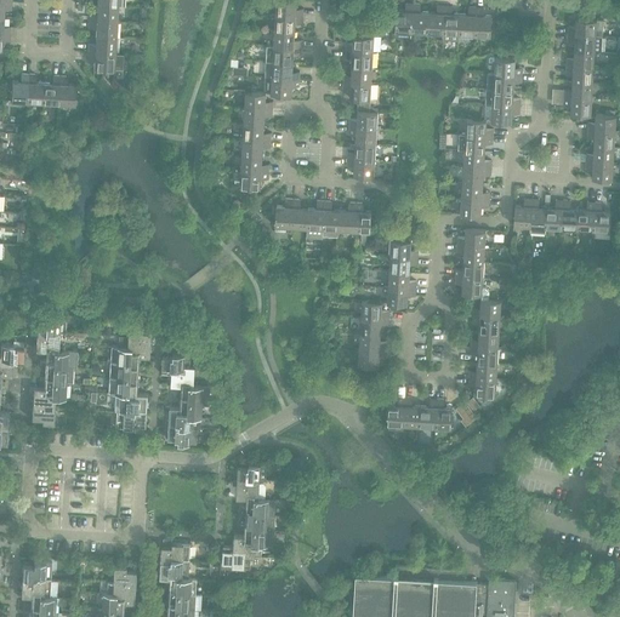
[(364,15),(365,0),(359,0),(354,0),(354,6),(340,6),(339,18),(353,20),(353,13),(364,15)]
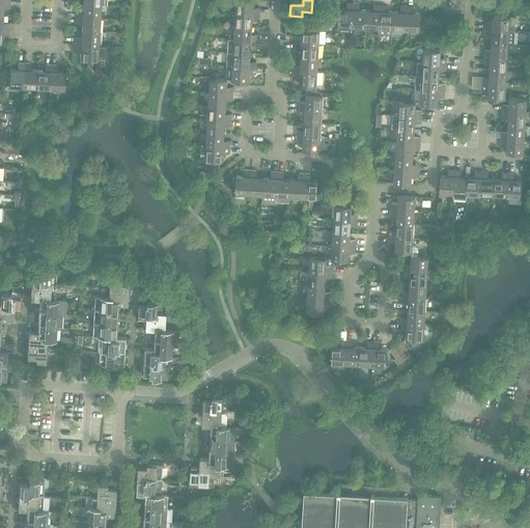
[(252,9),(253,2),(235,1),(234,16),(258,17),(258,10),(252,9)]
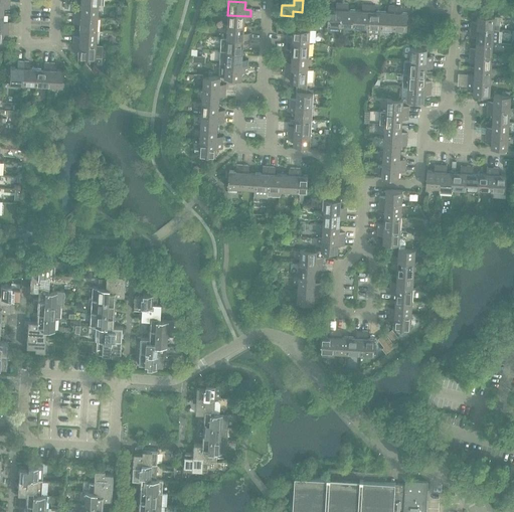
[(9,11),(9,5),(0,4),(0,17),(2,18),(2,11),(9,11)]
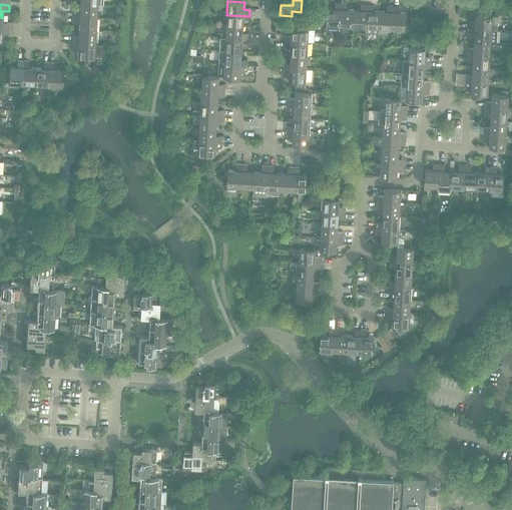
[(339,33),(339,29),(340,6),(334,5),(334,11),(327,11),(326,32),(339,33)]
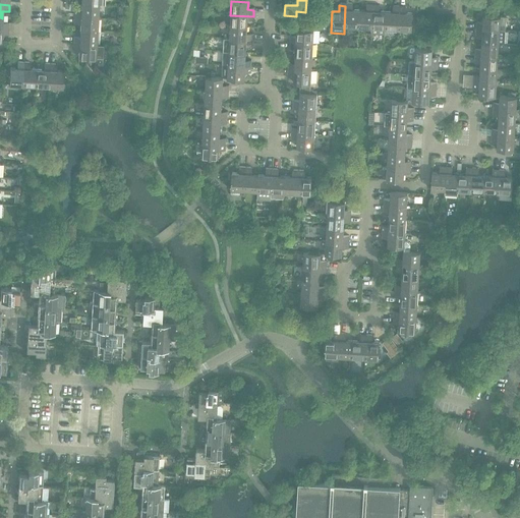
[(351,12),(351,6),(345,6),(344,30),(357,30),(358,12),(351,12)]
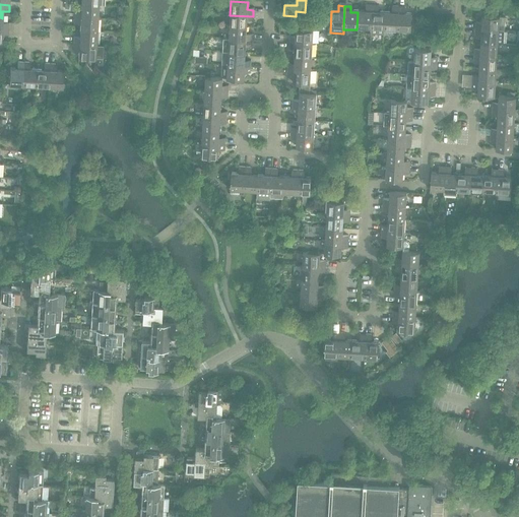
[(96,21),(98,8),(80,7),(80,14),(74,13),(74,20),(96,21)]
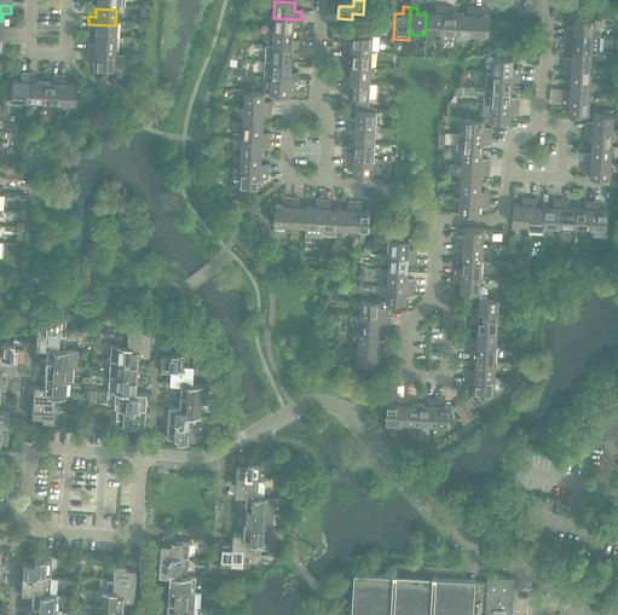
[(440,36),(443,9),(435,9),(434,16),(426,15),(425,35),(440,36)]
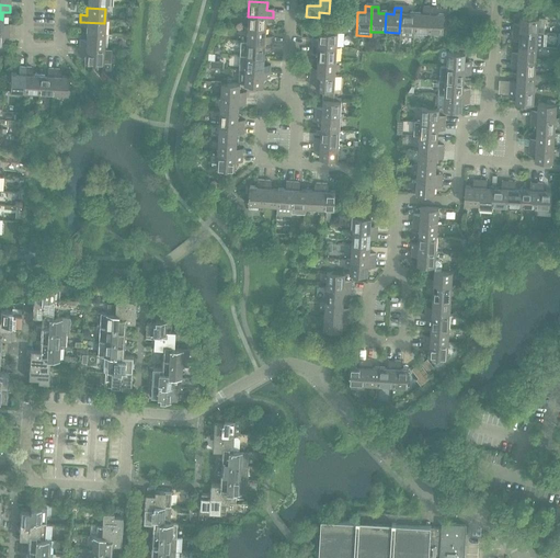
[(407,15),(407,9),(401,8),(399,33),(399,38),(413,40),(413,34),(414,15),(407,15)]
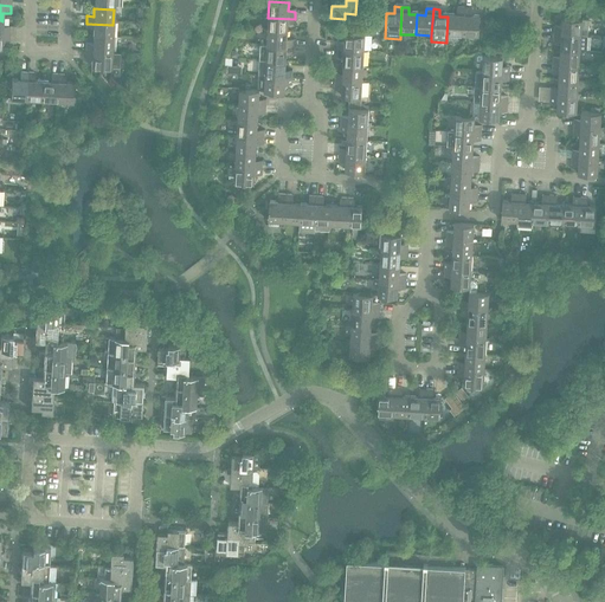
[(462,37),(464,11),(456,10),(456,18),(448,17),(446,37),(462,37)]
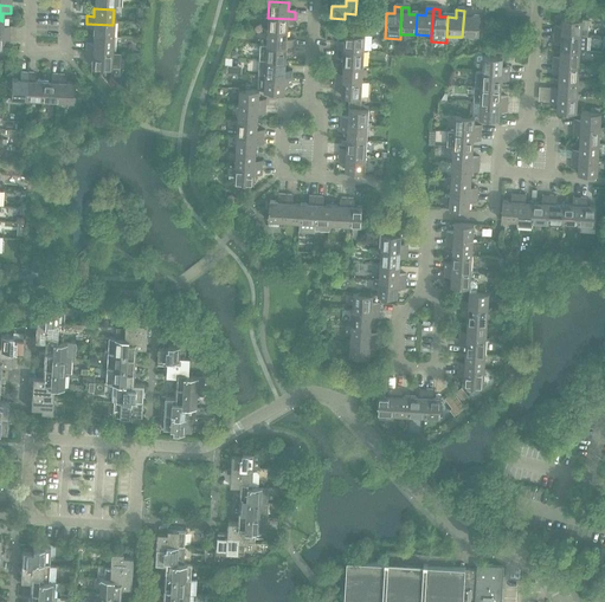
[(471,11),(467,11),(464,11),(462,37),(477,38),(478,19),(470,18),(471,11)]
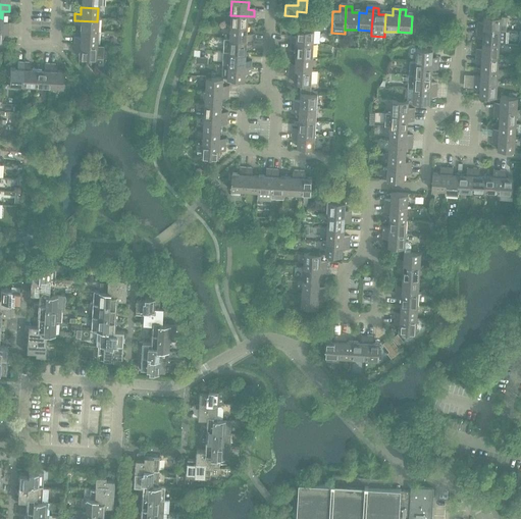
[(253,22),(254,16),(230,15),(229,29),(247,30),(247,22),(253,22)]
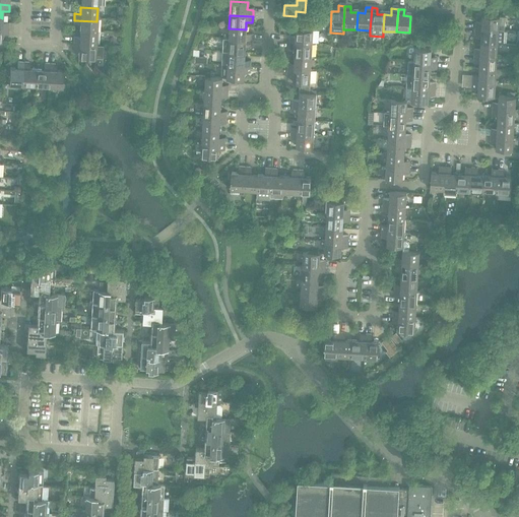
[(504,20),(499,19),(481,18),(481,25),(475,25),(475,31),(504,34),(504,20)]
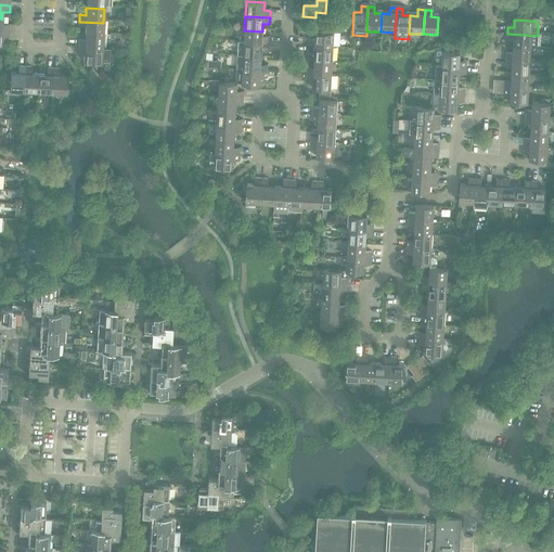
[(103,37),(103,23),(79,22),(78,27),(85,28),(85,36),(103,37)]
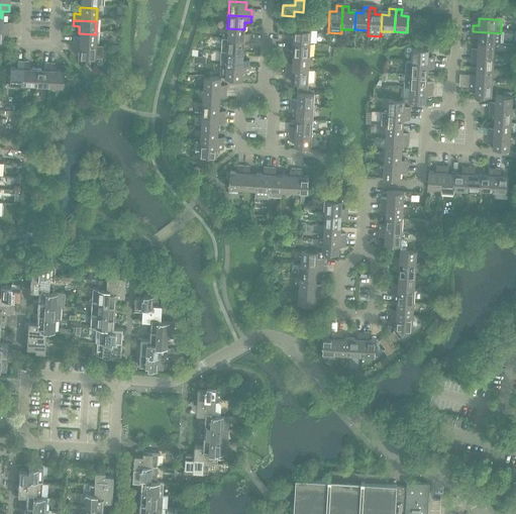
[(244,35),(244,29),(227,28),(227,41),(249,42),(250,36),(244,35)]
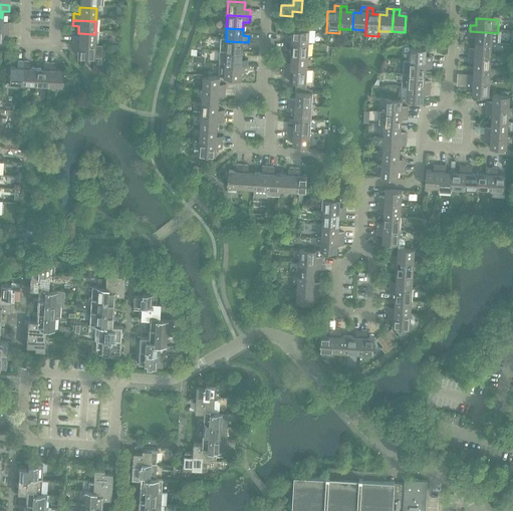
[(307,45),(308,32),(292,31),(291,38),(285,38),(285,44),(307,45)]
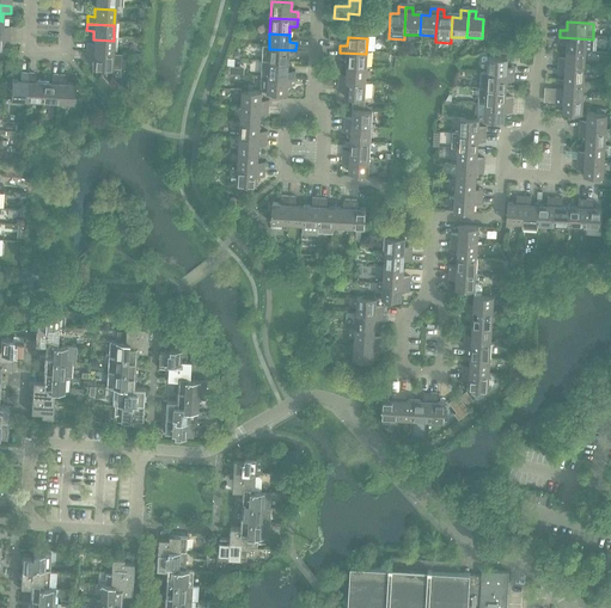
[(593,40),(560,37),(558,44),(566,45),(566,53),(585,54),(592,55),(593,40)]
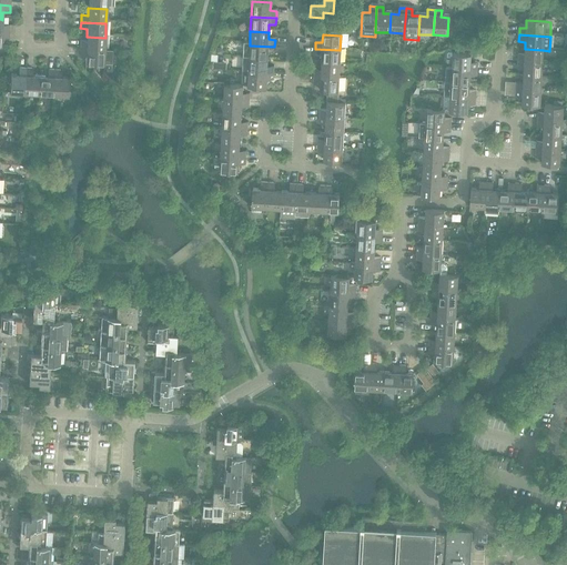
[(104,52),(105,38),(87,37),(85,44),(80,43),(79,51),(104,52)]
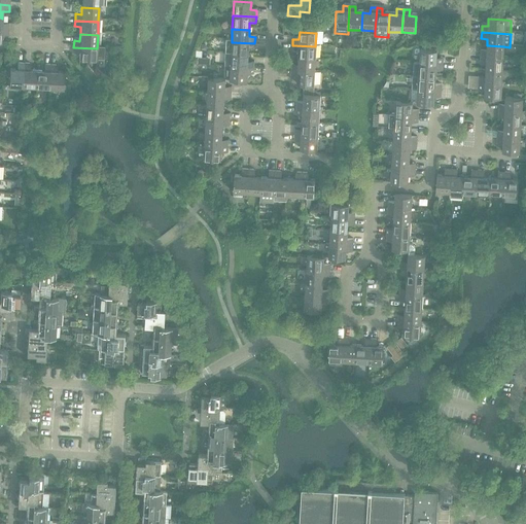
[(254,43),(232,42),(225,41),(224,55),(231,56),(248,57),(248,48),(254,49),(254,43)]
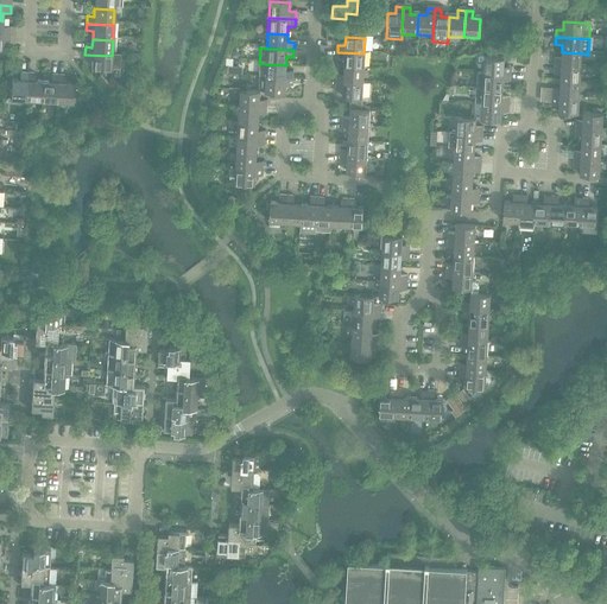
[(364,69),(364,53),(337,52),(337,59),(345,59),(343,69),(364,69)]
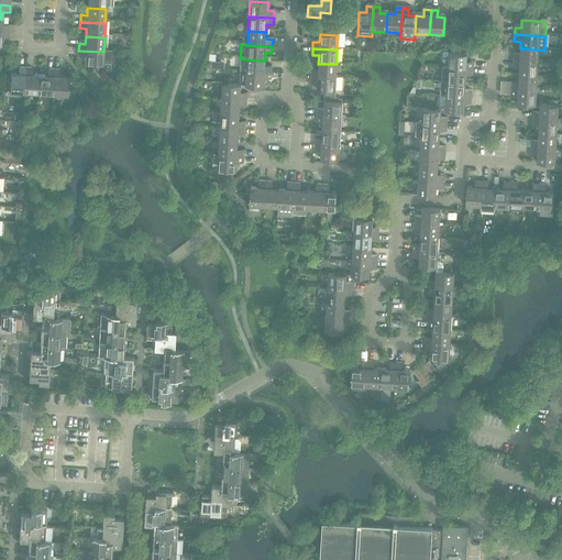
[(537,64),(538,50),(520,48),(519,56),(514,56),(513,63),(537,64)]
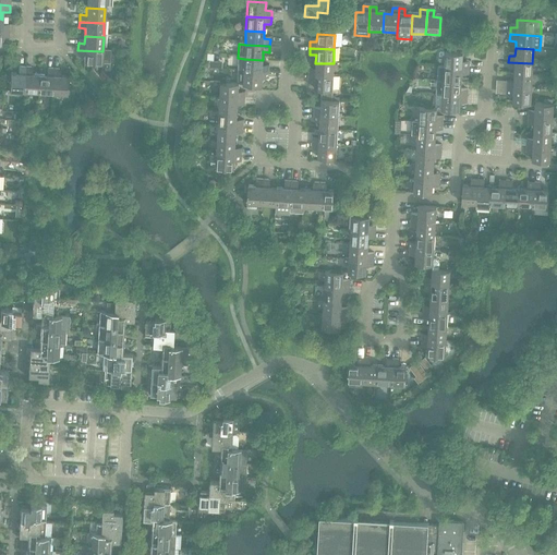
[(101,65),(103,51),(77,50),(77,56),(84,57),(84,64),(101,65)]
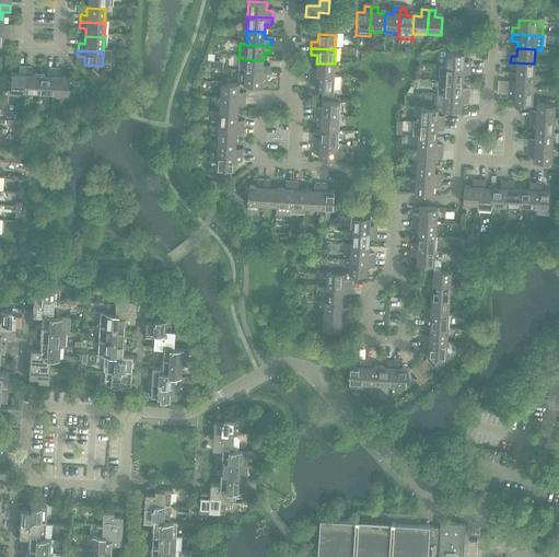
[(464,64),(464,56),(446,55),(445,69),(470,71),(470,65),(464,64)]
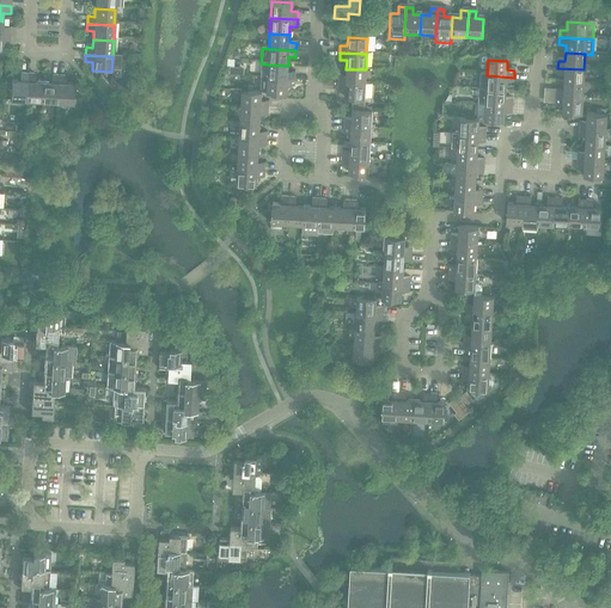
[(288,66),(268,65),(261,63),(261,79),(267,80),(294,81),(294,74),(287,73),(288,66)]
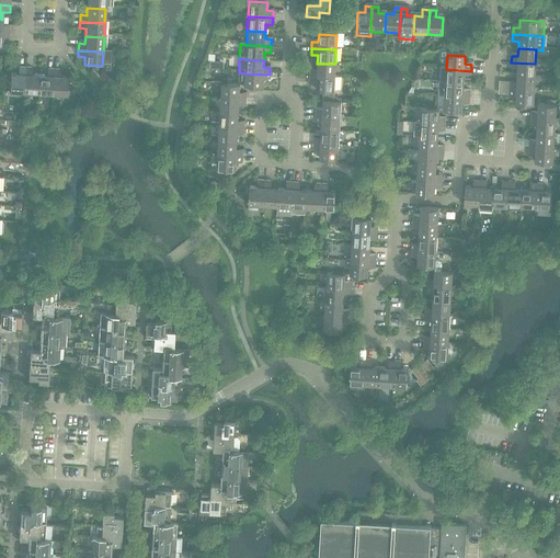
[(535,78),(535,64),(511,63),(511,69),(517,69),(516,77),(535,78)]
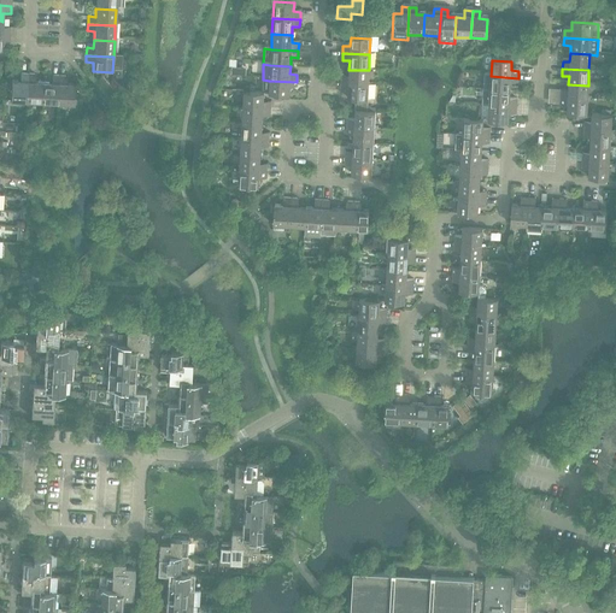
[(368,87),(369,70),(348,70),(348,77),(341,77),(340,84),(368,87)]
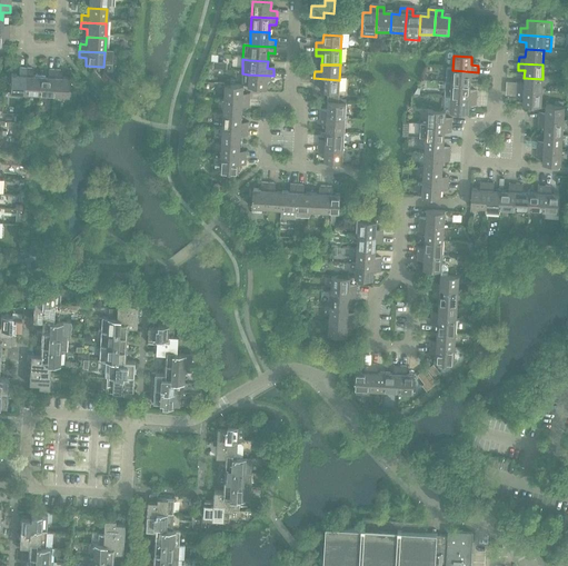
[(478,72),(452,70),(446,70),(445,85),(451,85),(470,86),(470,79),(477,79),(478,72)]
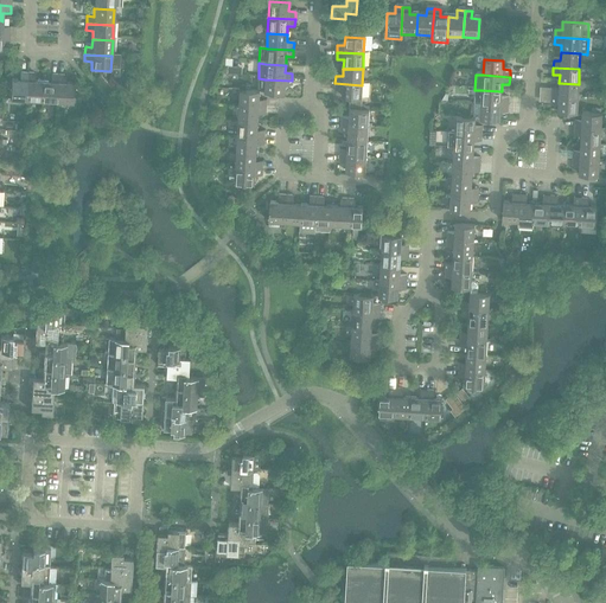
[(26,103),(27,76),(20,76),(19,83),(11,83),(10,102),(26,103)]
